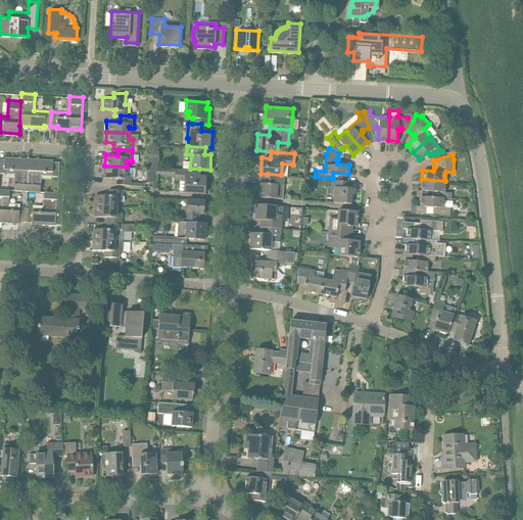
[(13,189),(27,190),(29,157),(4,155),(4,157),(0,156),(0,171),(14,173),(13,189)]
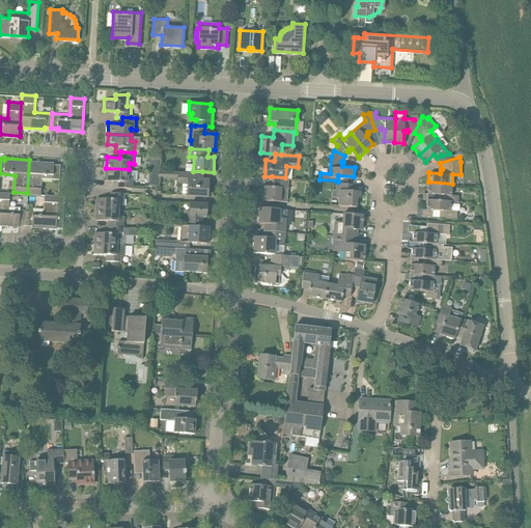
[(42,176),(59,177),(60,163),(53,163),(54,161),(29,160),(27,193),(40,193),(42,176)]
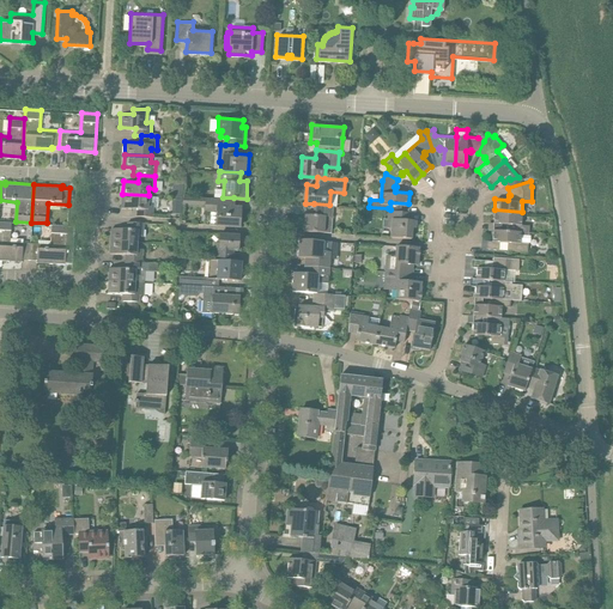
[(153,215),(153,206),(158,206),(159,195),(149,195),(122,194),(121,206),(137,207),(137,214),(153,215)]
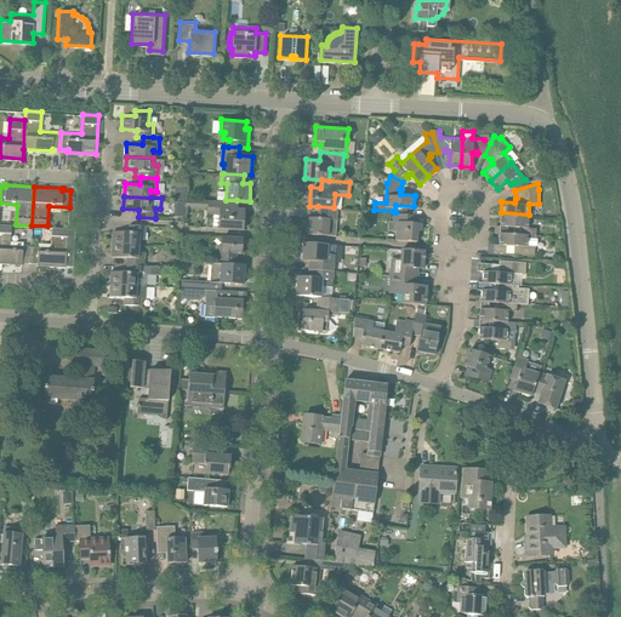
[(218,226),(243,228),(244,209),(237,207),(237,200),(226,200),(208,199),(208,212),(218,213),(218,226)]
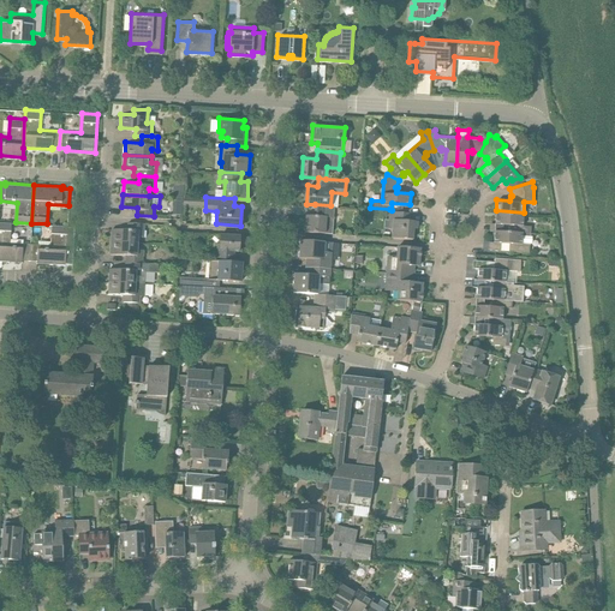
[(305,229),(333,232),(334,205),(330,205),(315,204),(315,214),(306,214),(305,229)]
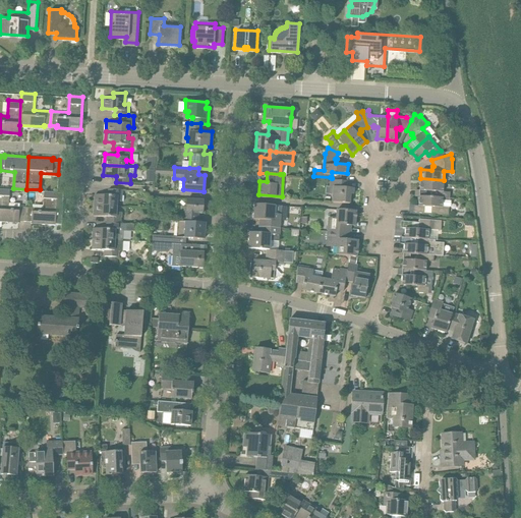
[(329,192),(333,192),(332,200),(349,202),(350,191),(353,192),(353,186),(347,185),(347,179),(332,178),(330,177),(329,192)]
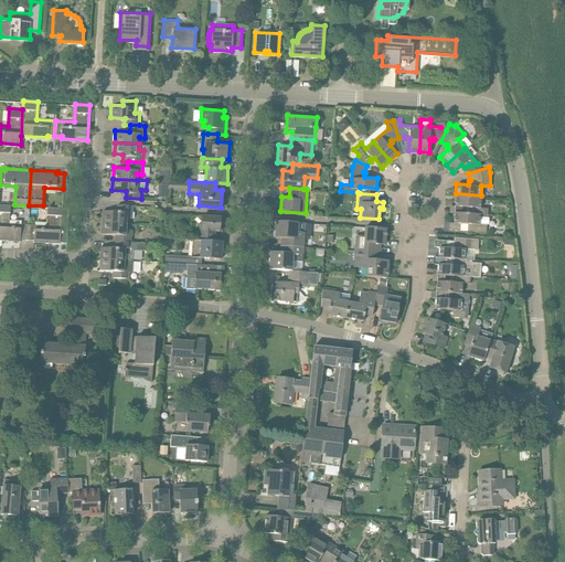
[(488,207),(480,205),(481,195),(456,193),(455,204),(469,205),(468,211),(480,212),(488,213),(488,207)]
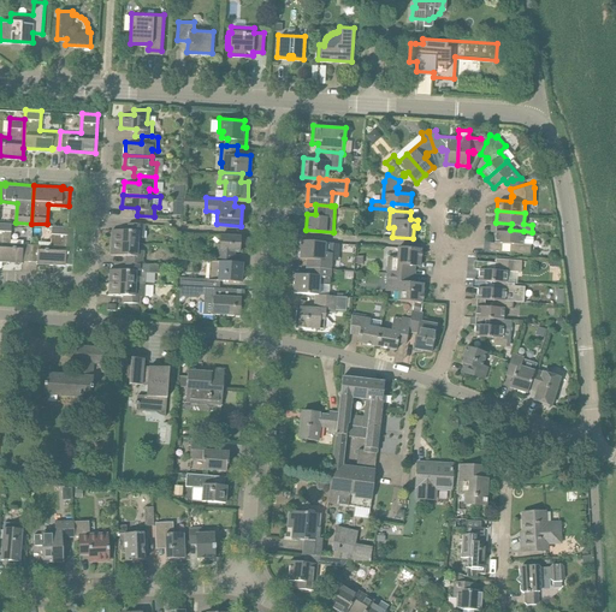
[(22,259),(30,260),(30,242),(10,241),(11,221),(0,220),(0,259),(22,261),(22,259)]
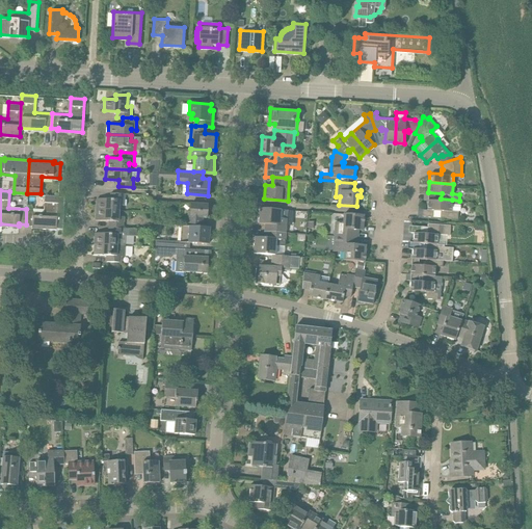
[(97,208),(120,209),(120,203),(125,204),(125,191),(111,191),(110,197),(97,196),(97,208)]
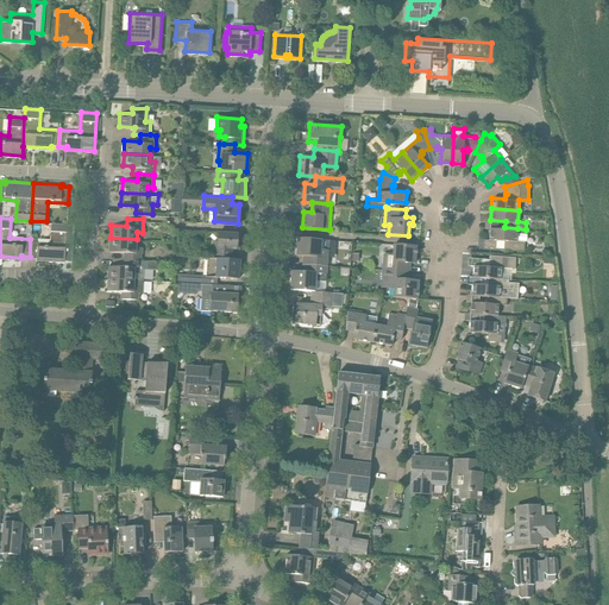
[(30,239),(30,257),(36,257),(36,259),(64,260),(67,222),(51,221),(50,240),(30,239)]
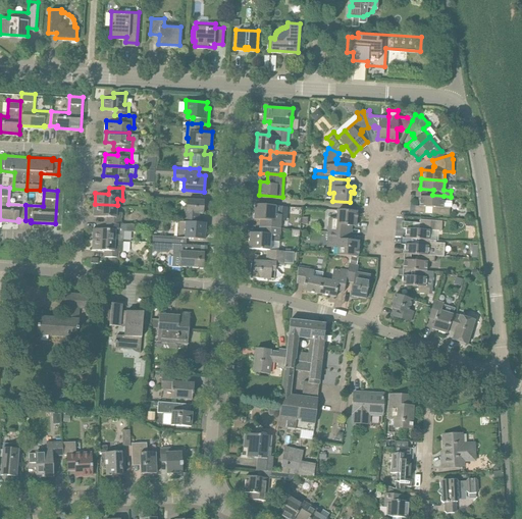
[(431,211),(450,213),(450,207),(442,206),(444,196),(432,195),(420,195),(419,204),(416,204),(415,210),(425,211),(426,205),(432,205),(431,211)]
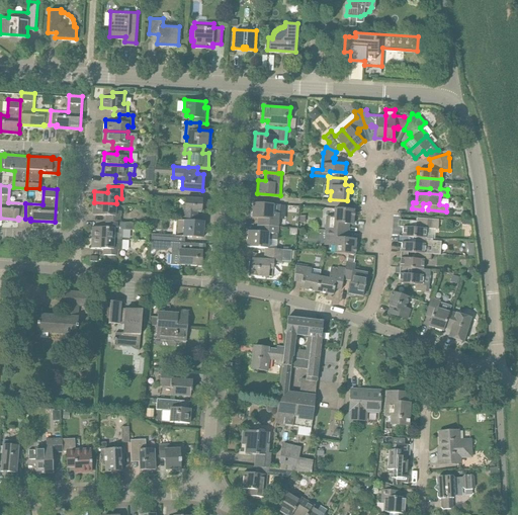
[(182,219),(196,219),(197,209),(201,210),(202,197),(185,196),(184,207),(182,207),(182,219)]
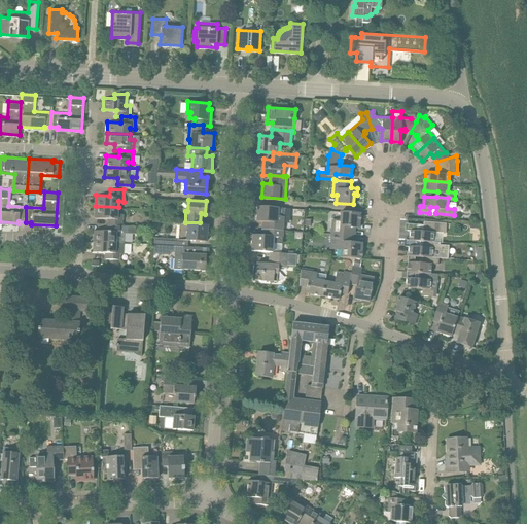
[(262,226),(282,229),(283,229),(284,214),(278,214),(278,206),(257,204),(256,219),(262,220),(262,226)]
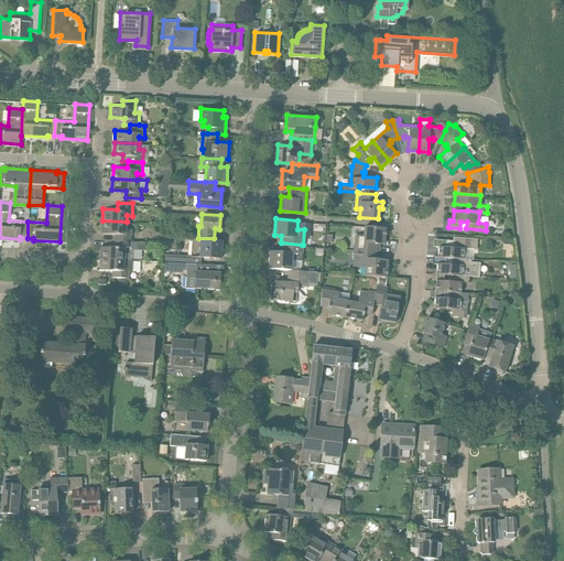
[(116,239),(130,239),(131,227),(126,227),(127,222),(102,220),(101,232),(116,233),(116,239)]
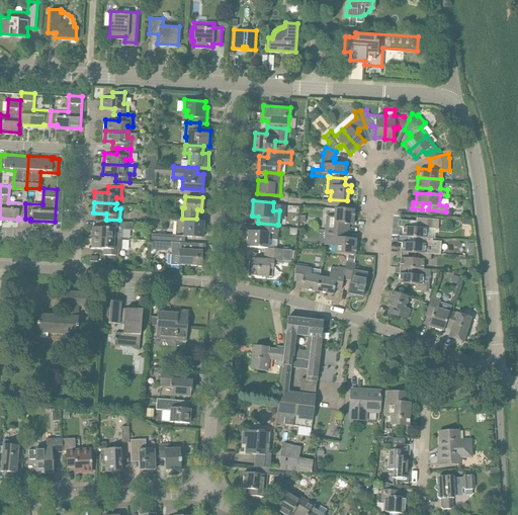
[(325,227),(343,228),(344,222),(353,222),(354,207),(335,206),(334,215),(326,213),(325,227)]
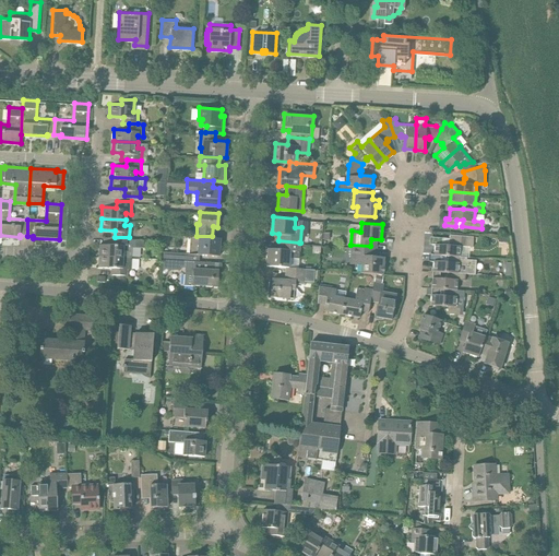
[(460,244),(467,244),(473,245),(474,234),(450,233),(449,237),(431,235),(431,243),(435,243),(433,253),(459,255),(460,244)]
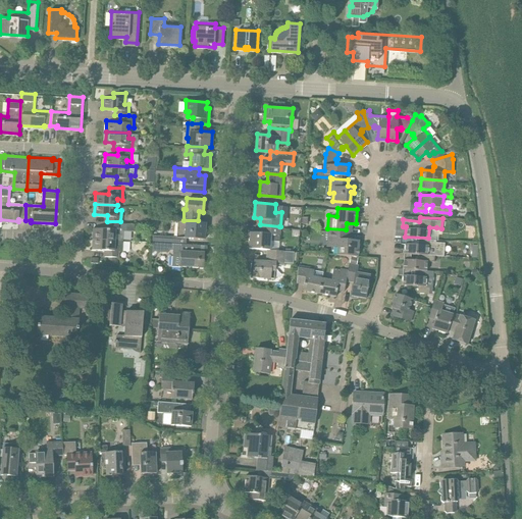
[(176,236),(184,237),(204,238),(205,221),(198,220),(184,220),(177,219),(176,235),(176,236)]
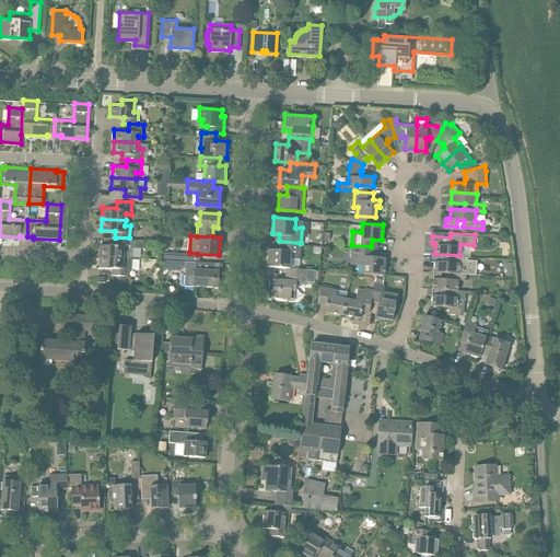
[(100,254),(124,256),(124,250),(129,251),(129,238),(115,238),(114,244),(100,243),(100,254)]
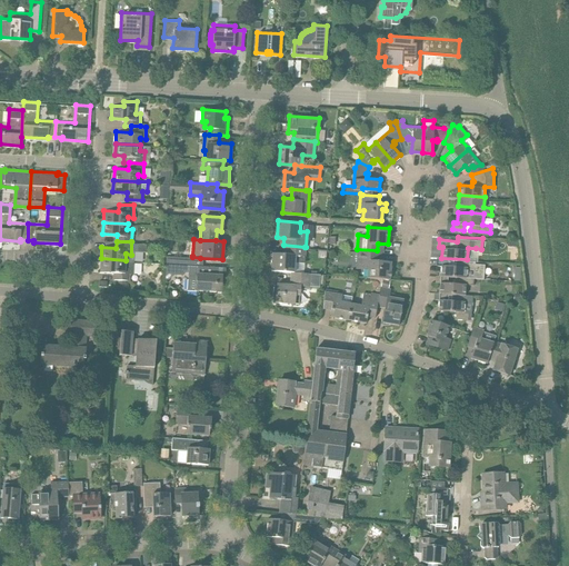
[(291,270),(295,270),(296,260),(305,261),(305,247),(283,245),(282,252),(272,251),(271,269),(291,270)]
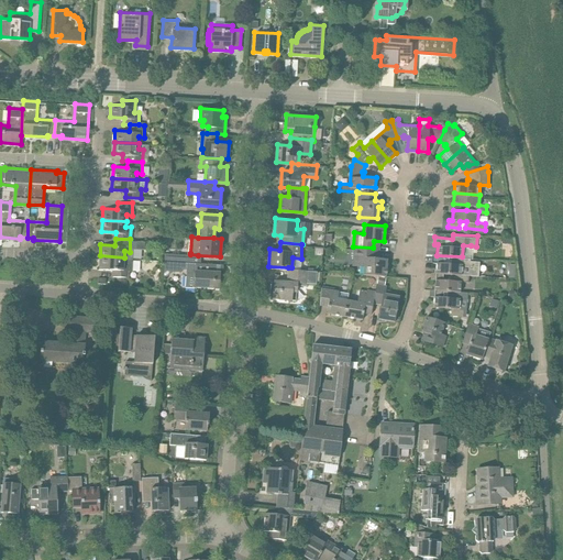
[(378,274),(381,274),(385,274),(387,259),(373,257),(373,248),(353,246),(352,264),(364,265),(363,273),(378,274)]
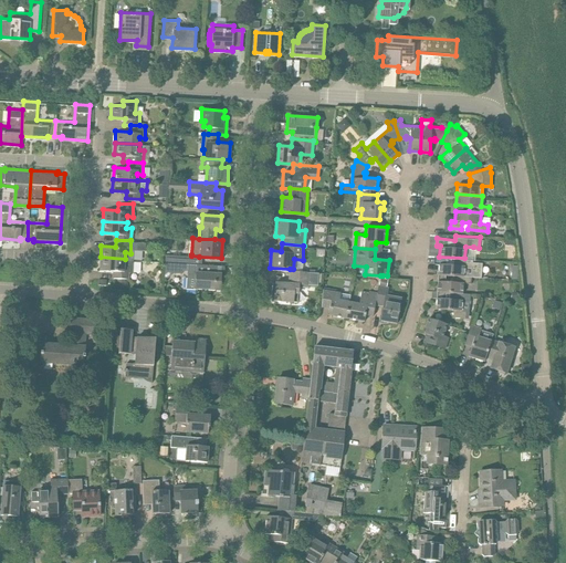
[(165,252),(164,261),(165,261),(191,262),(191,256),(191,254),(187,254),(165,252)]
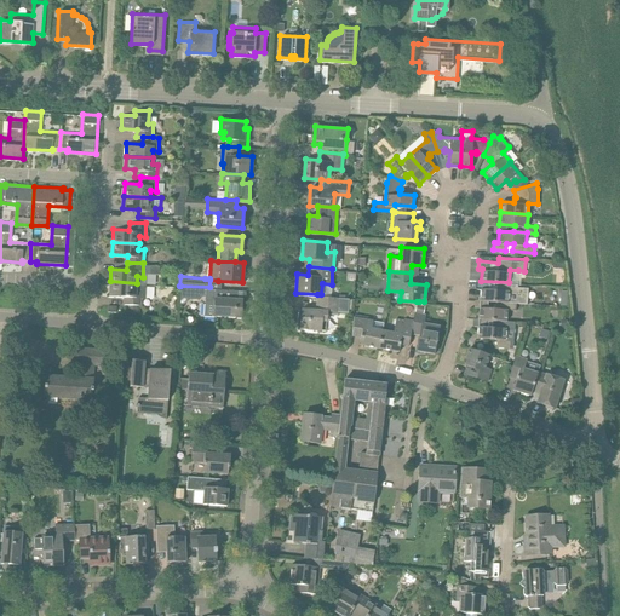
[(480,299),(495,300),(516,301),(528,301),(528,286),(517,286),(517,282),(509,282),(481,281),(477,280),(477,287),(481,287),(480,299)]
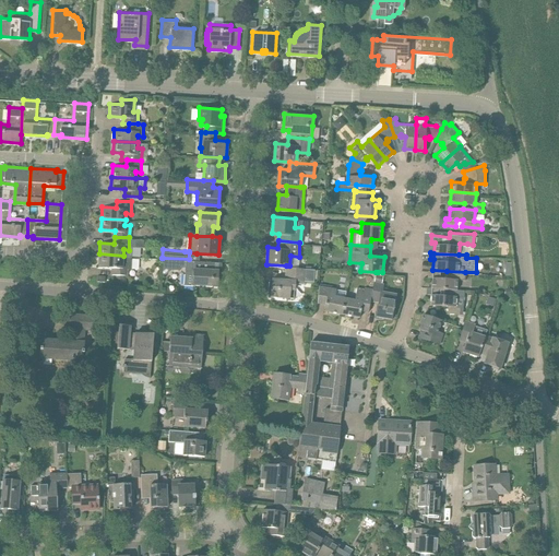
[(123,256),(99,253),(98,265),(113,267),(113,273),(127,274),(128,262),(123,261),(123,256)]
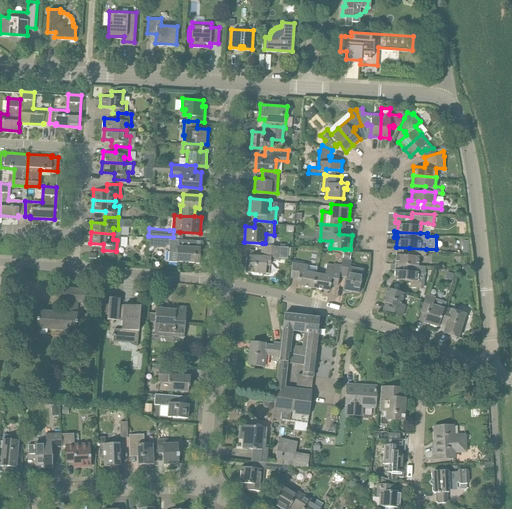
[(193,238),(173,237),(149,236),(148,249),(151,249),(155,247),(155,244),(164,245),(167,241),(171,241),(170,250),(170,259),(177,260),(199,261),(200,246),(192,245),(193,238)]
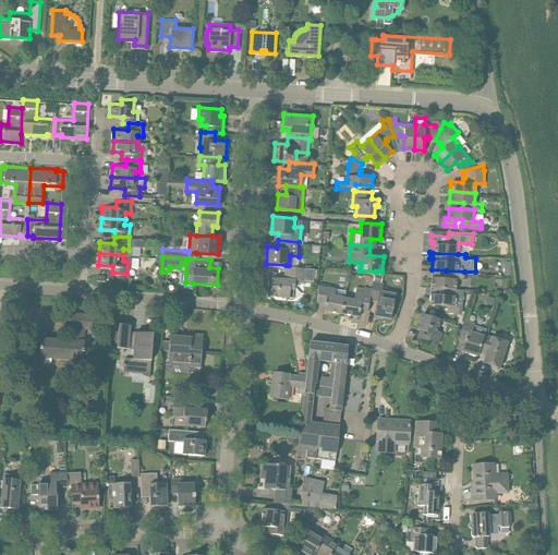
[(289,296),(289,288),(294,288),(295,279),(304,280),(305,267),(289,265),(286,265),(284,278),(271,277),(270,294),(289,296)]
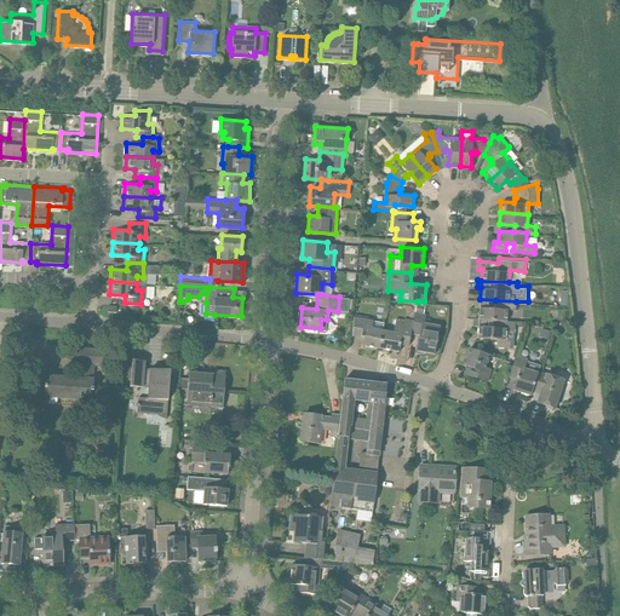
[(478,317),(506,320),(507,308),(516,309),(516,301),(495,300),(495,308),(480,306),(478,317)]
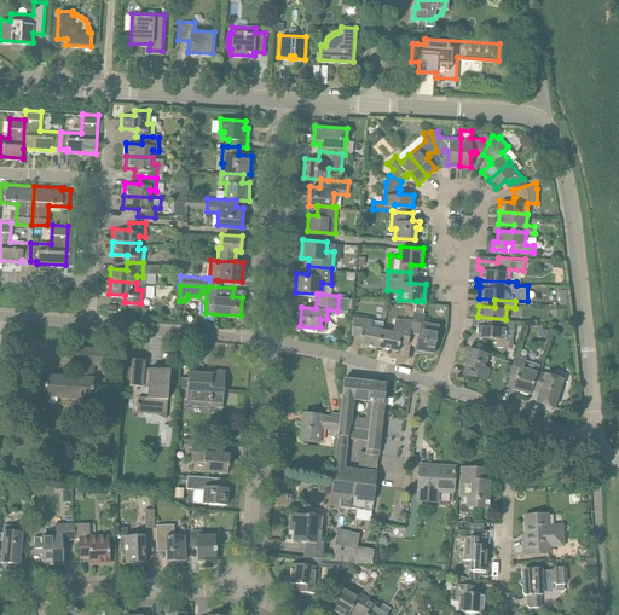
[(411,329),(415,329),(418,311),(417,311),(418,301),(416,301),(412,320),(403,318),(401,324),(394,323),(393,330),(382,329),(379,346),(398,349),(399,342),(408,343),(411,329)]
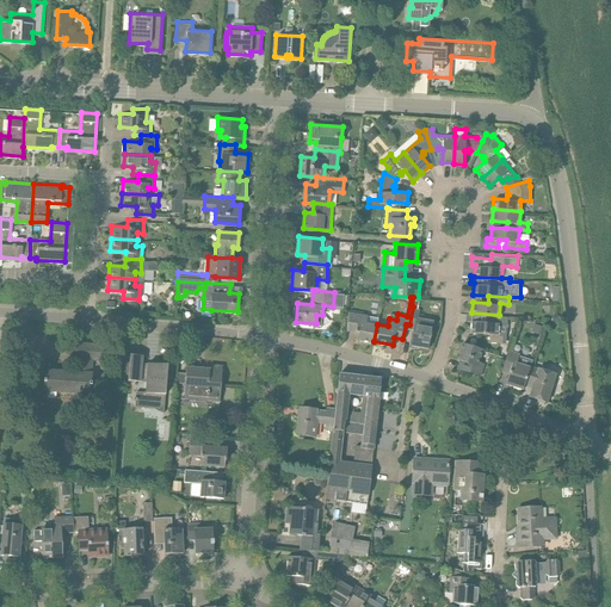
[(413,307),(409,324),(414,326),(412,344),(427,346),(430,335),(433,317),(419,314),(420,308),(413,307)]
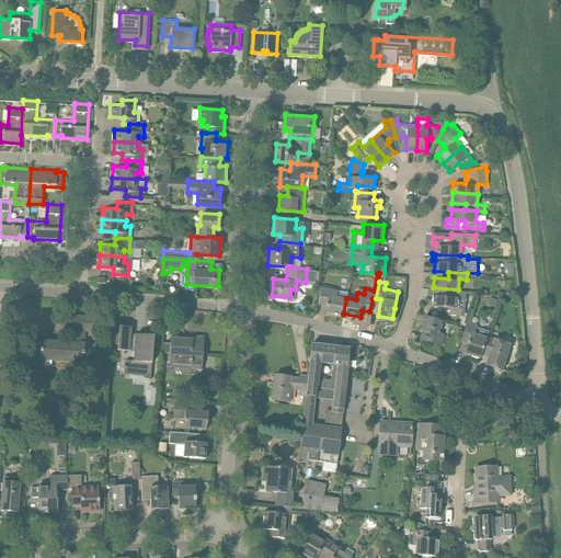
[(325,310),(343,314),(346,298),(335,296),(338,288),(320,286),(319,303),(327,304),(325,310)]
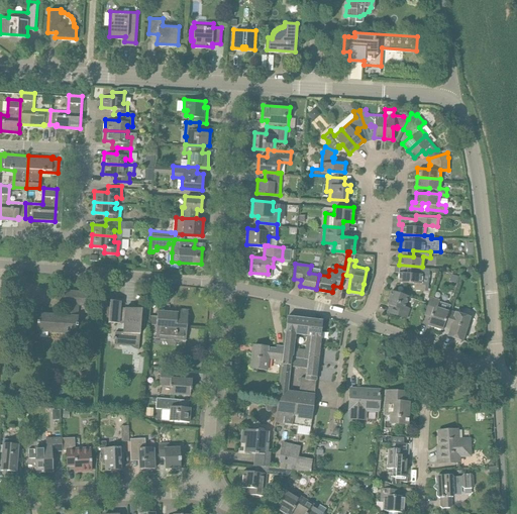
[(426,289),(426,283),(421,282),(422,272),(429,273),(429,267),(422,267),(399,265),(396,265),(396,271),(399,271),(398,281),(414,282),(414,288),(426,289)]
